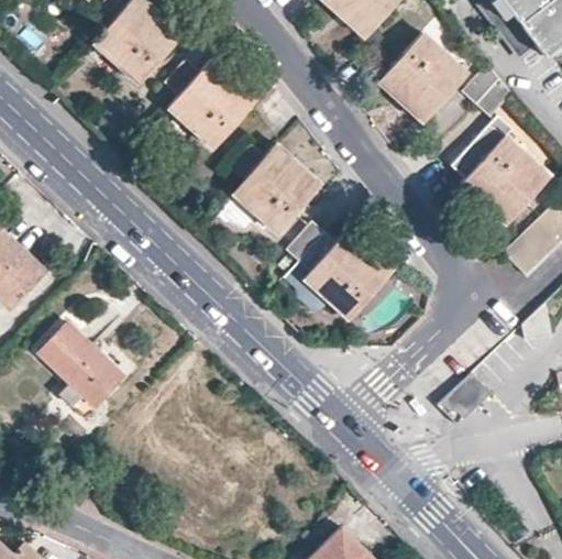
[(106,31),(91,46),(136,86),(180,36),(168,25),(140,0),(132,0),(128,7),(106,31)]
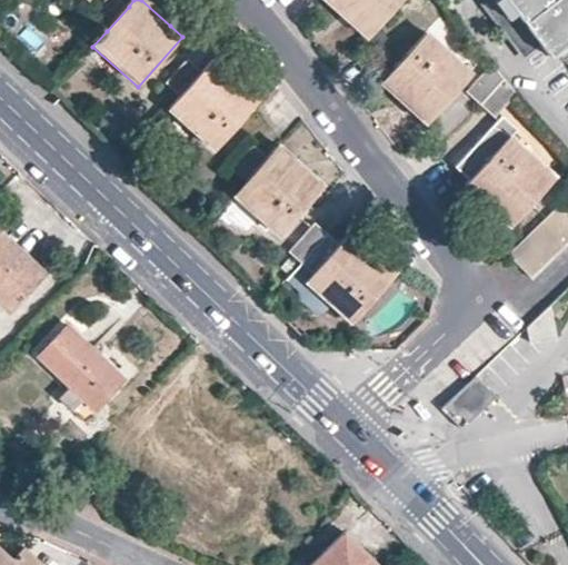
[(111,0),(93,19),(107,31),(129,7),(121,0),(111,0)]
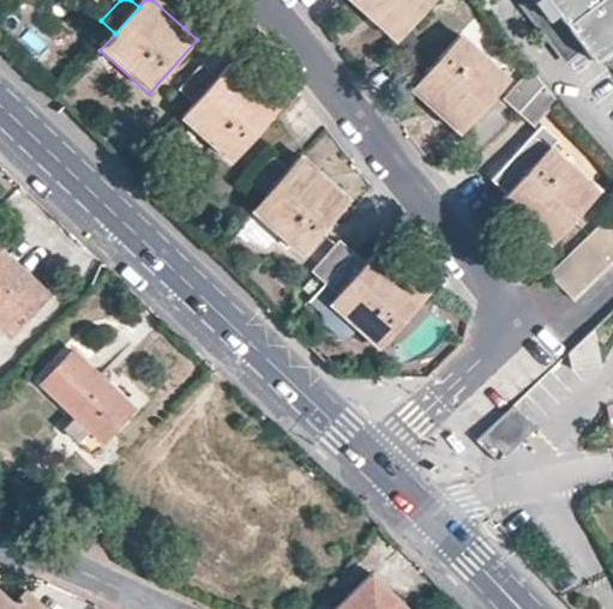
[(350,0),(377,24),(397,42),(434,0),(350,0)]
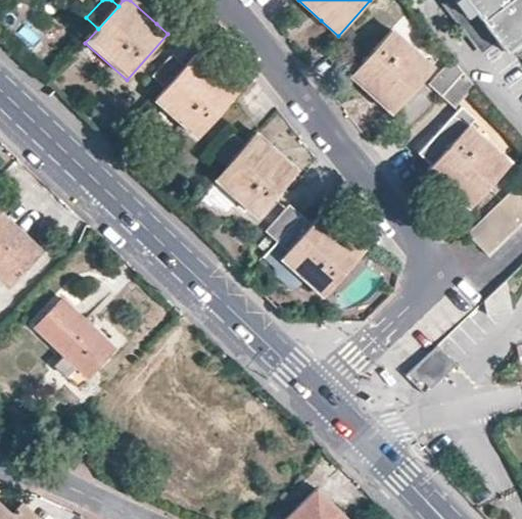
[(521,0),(476,0),(468,7),(515,66),(521,60),(521,0)]
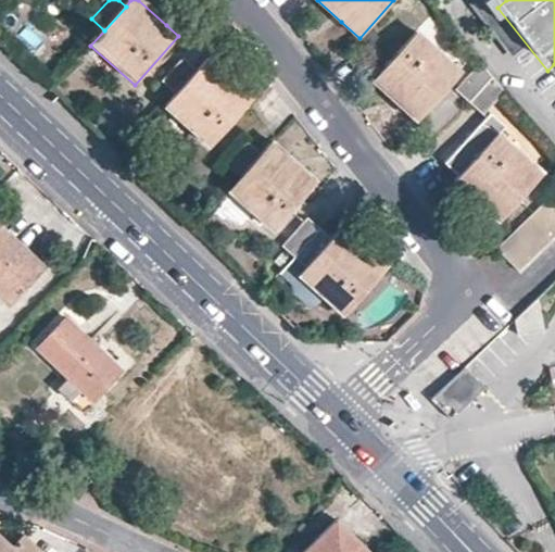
[(378,37),(370,30),(361,41),(368,49),(378,37)]
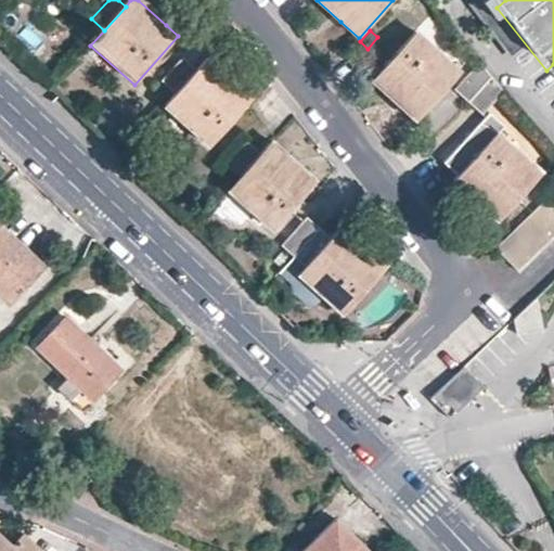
[(395,102),(417,123),(461,73),(416,34),(373,81),(395,102)]
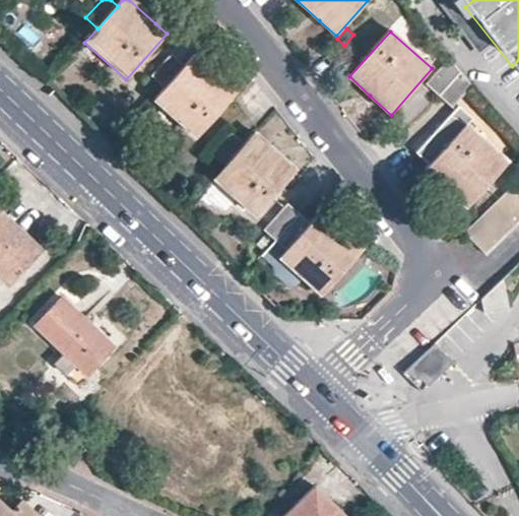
[(152,77),(165,88),(184,67),(172,56),(152,77)]
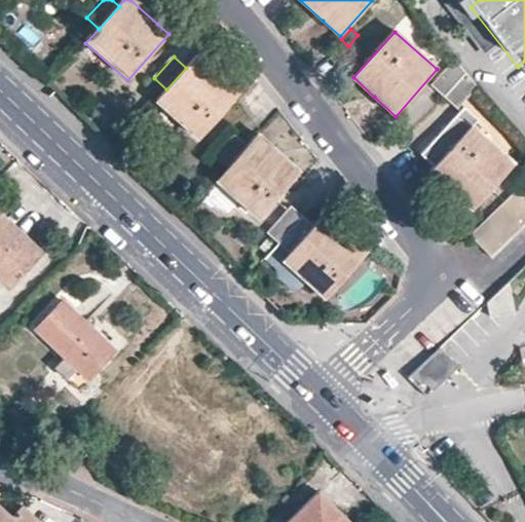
[(166,89),(153,104),(195,141),(237,95),(222,81),(195,58),(186,68),(166,89)]
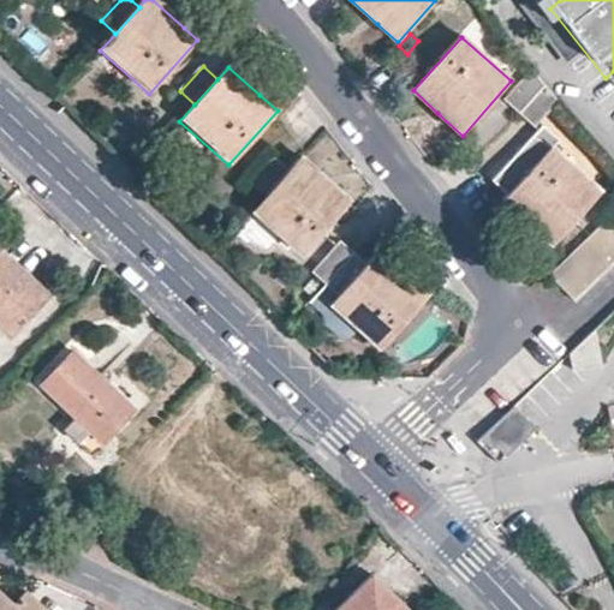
[(522,115),(546,88),(534,73),(507,103),(522,115)]
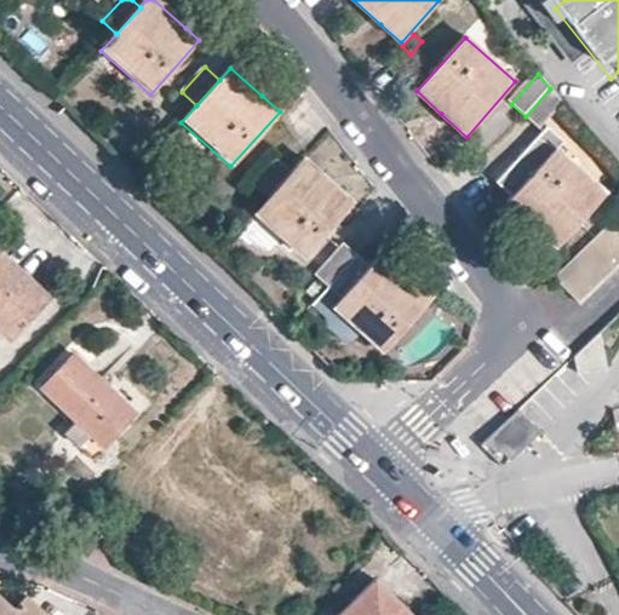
[(540,128),(562,104),(550,88),(526,116),(540,128)]
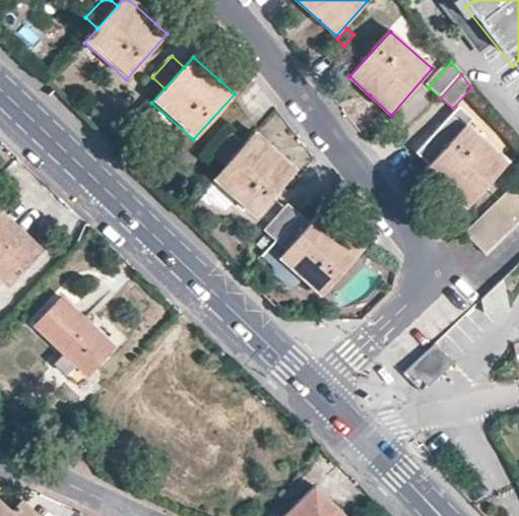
[(507,162),(468,128),(474,122),(459,108),(415,155),(430,168),(427,171),(441,183),(467,206),(507,162)]
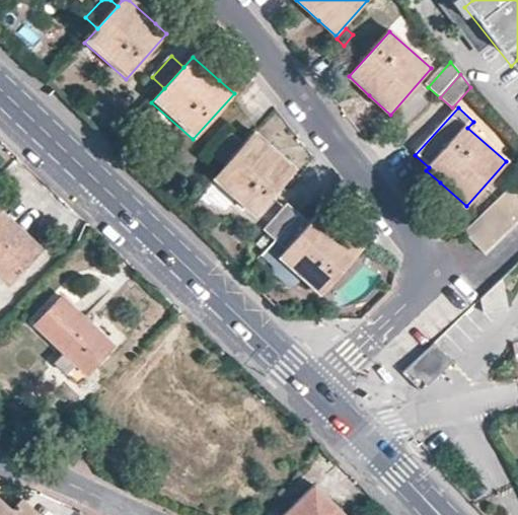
[(219,171),(213,178),(253,214),(293,169),(276,153),(253,134),(239,150),(219,171)]
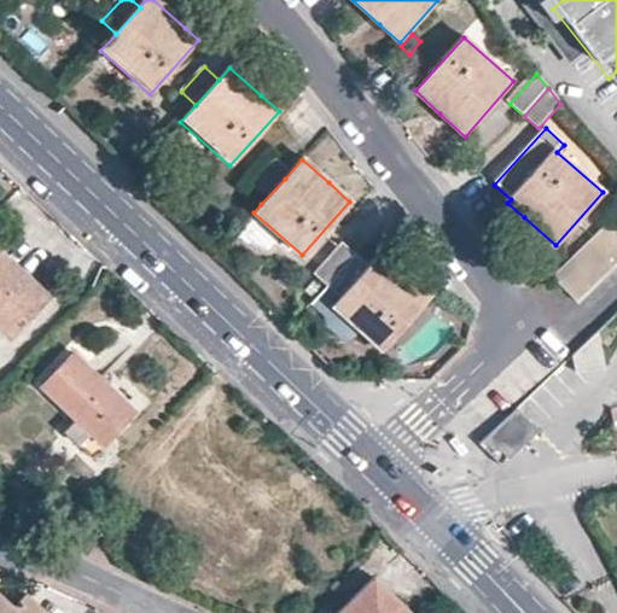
[(246,190),(261,204),(285,179),(271,164),(246,190)]
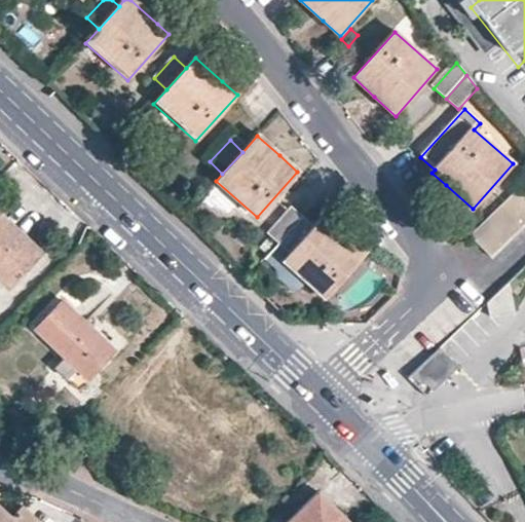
[(524,197),(519,192),(509,203),(524,220),(524,197)]
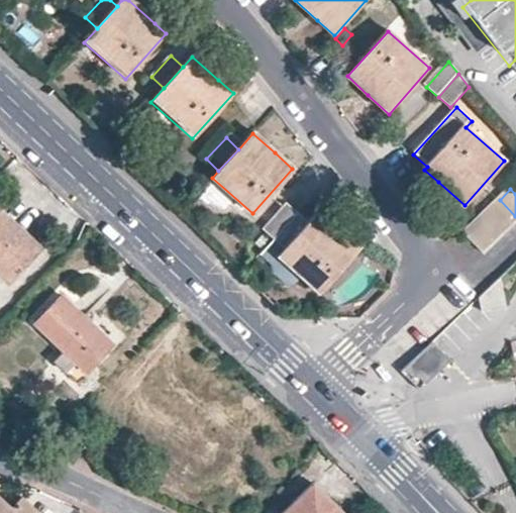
[(515,216),(500,200),(488,211),(508,231),(515,223),(515,216)]
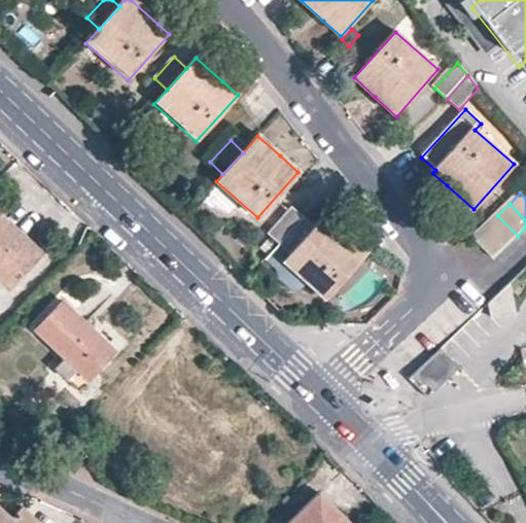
[(268,235),(279,245),(304,217),(292,207),(268,235)]
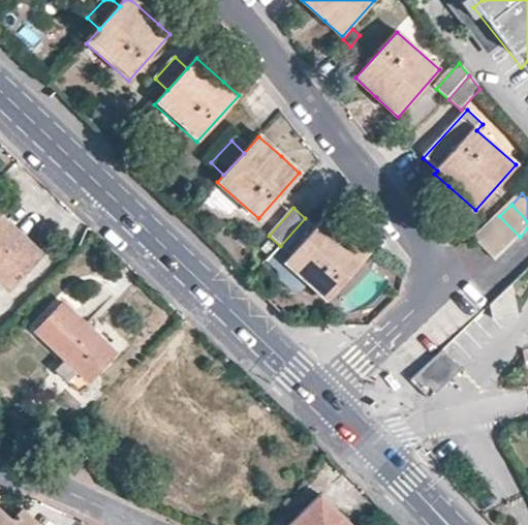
[(520,237),(499,216),(487,228),(507,249),(520,237)]
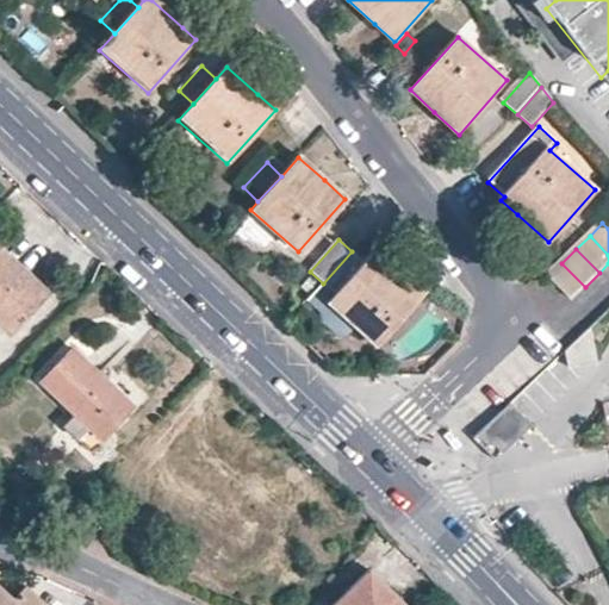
[(47,295),(0,251),(0,325),(10,335),(47,295)]
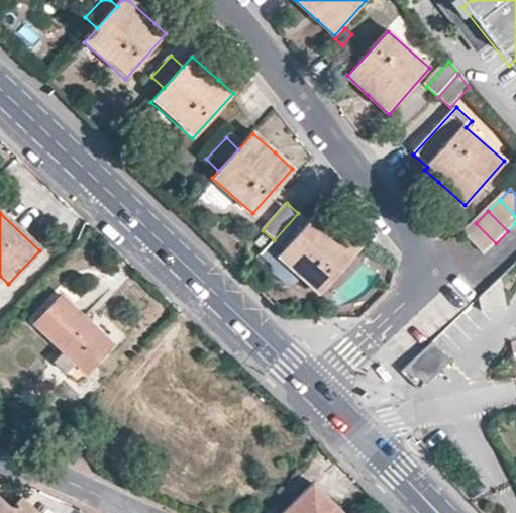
[(337,232),(316,214),(308,222),(298,213),(274,240),(284,249),(276,259),(277,260),(270,268),(272,275),(287,289),(294,290),(302,282),(316,294),(356,249),(337,232)]
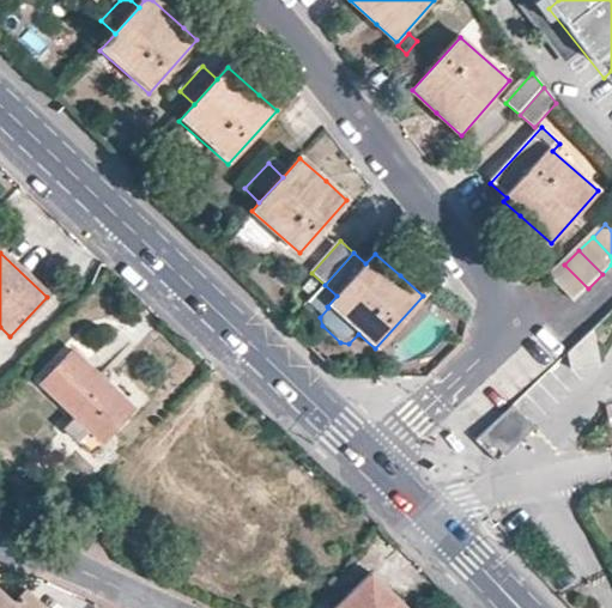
[(588,289),(564,265),(550,279),(564,293),(574,303),(588,289)]
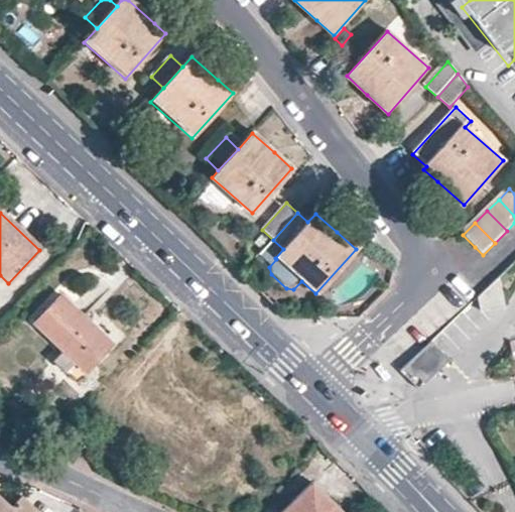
[(269,243),(262,237),(254,246),(261,252),(269,243)]
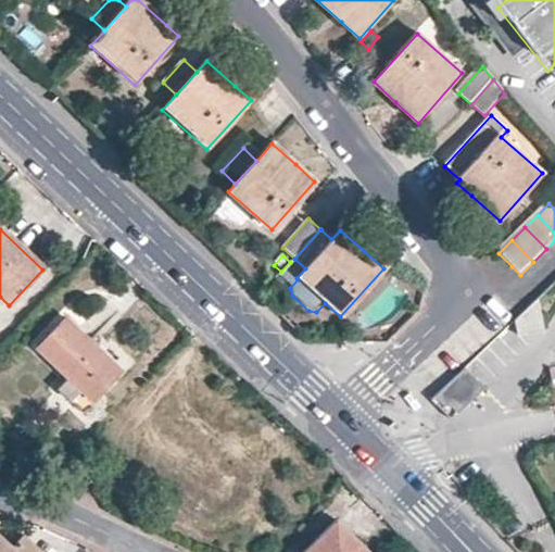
[(117,373),(64,321),(37,350),(66,379),(55,390),(77,412),(117,373)]
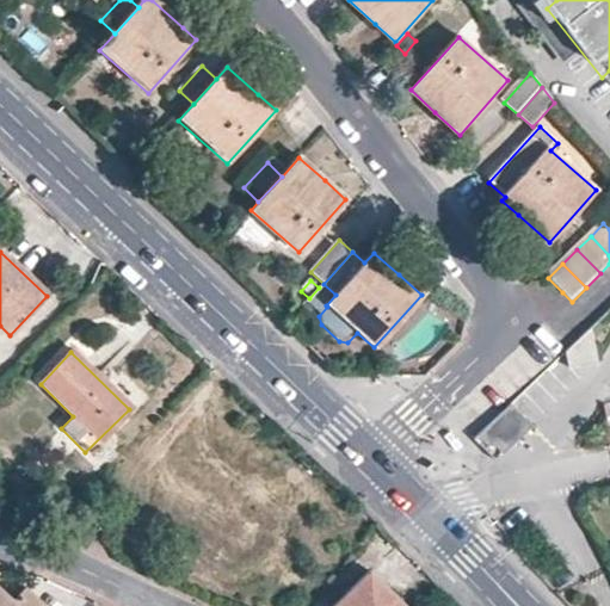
[(515,413),(480,441),(499,464),(534,434),(515,413)]
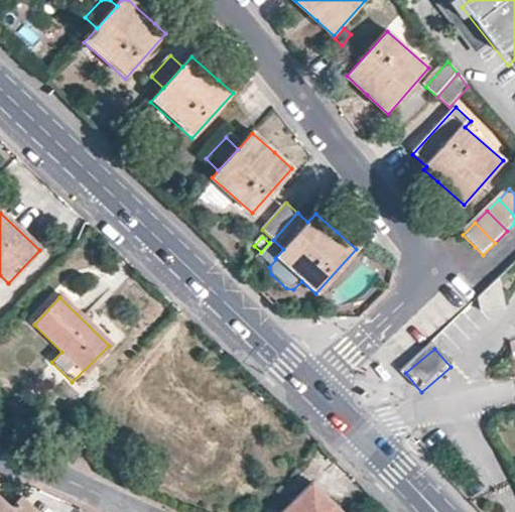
[(337,511),(309,484),(282,511),(337,511)]
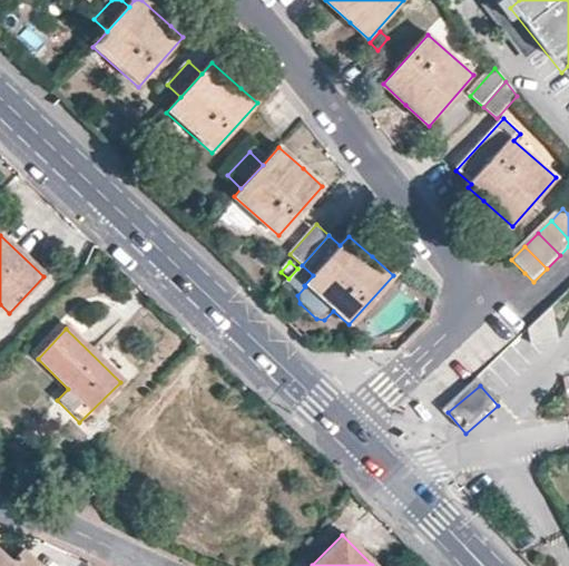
[(36,565),(23,554),(11,565),(0,555),(0,565),(36,565)]
